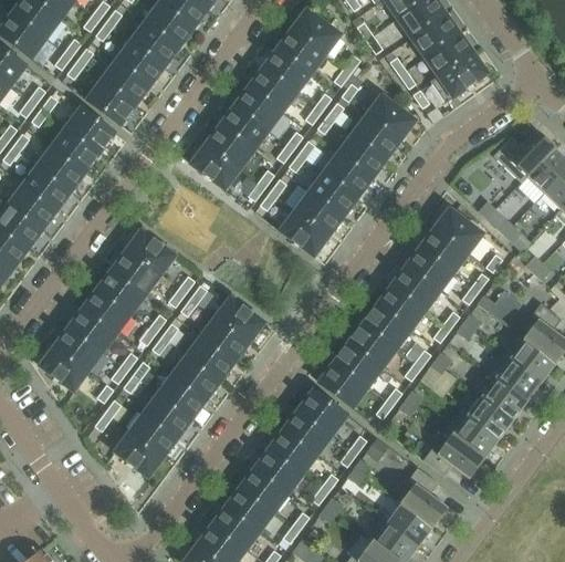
[(62,19),(37,0),(22,0),(13,12),(48,38),(62,19)]
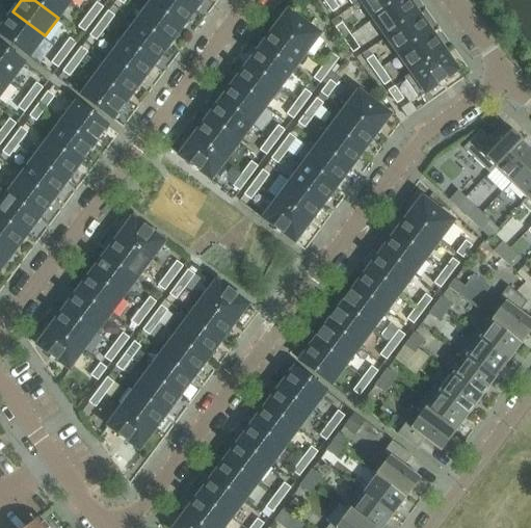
[(34,0),(58,18),(71,0),(34,0)]
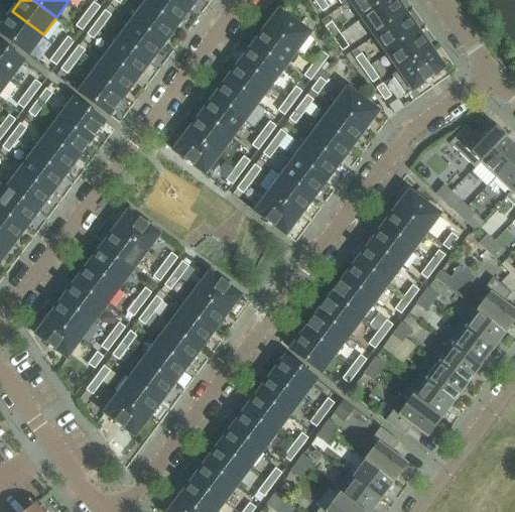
[(92,16),(101,5),(95,0),(86,12),(92,16)]
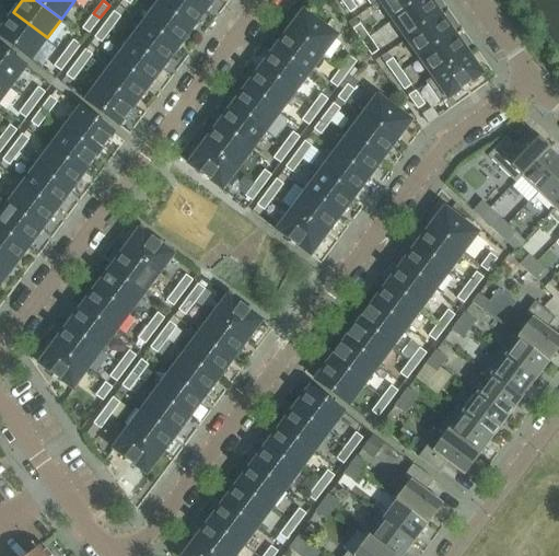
[(206,9),(194,0),(160,0),(159,2),(191,27),(206,9)]
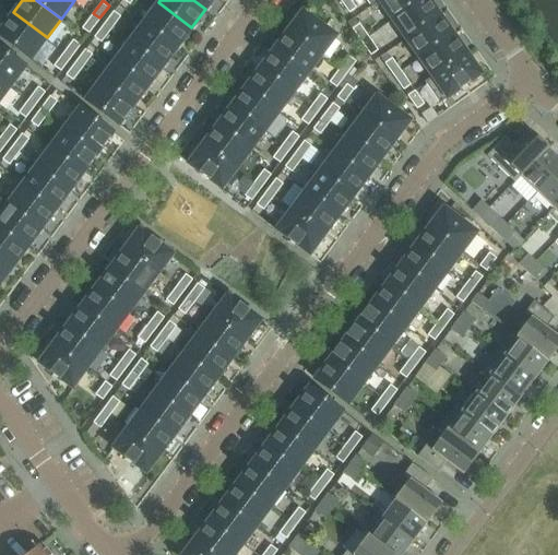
[(193,0),(205,9),(212,0),(193,0)]
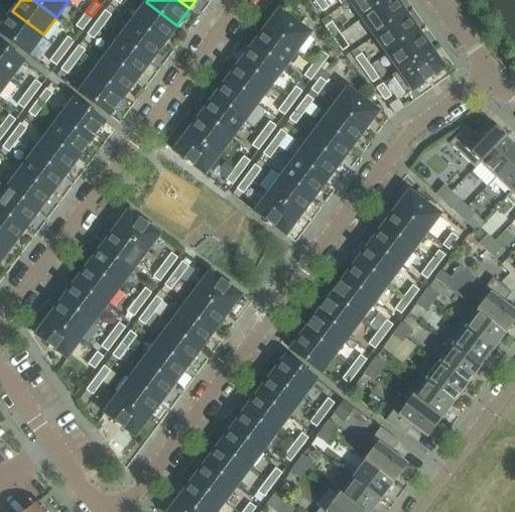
[(330,4),(326,0),(316,0),(323,9),(330,4)]
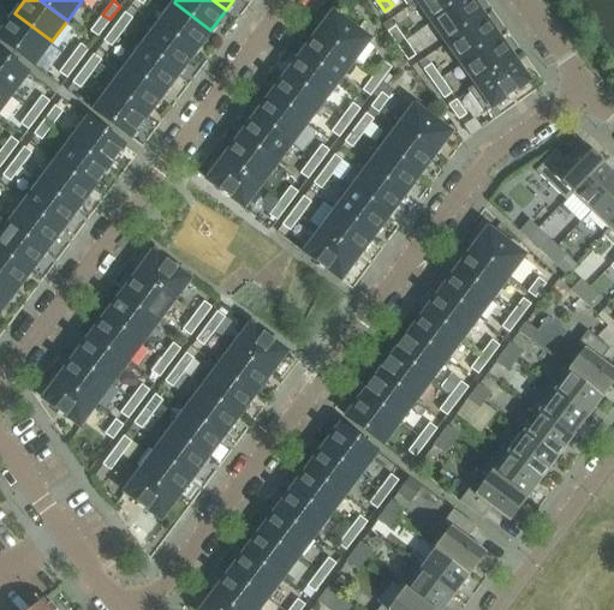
[(433,19),(459,0),(418,0),(433,19)]
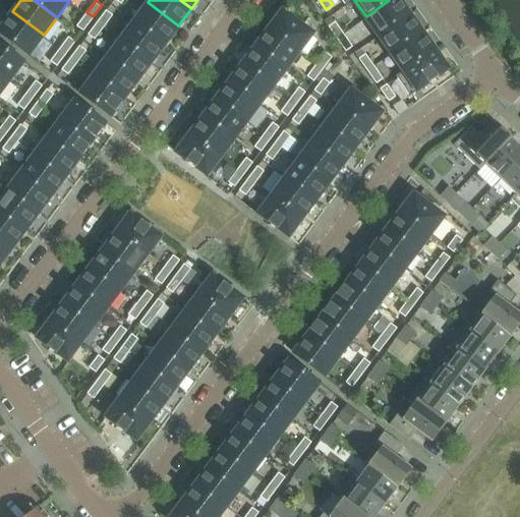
[(379,35),(411,11),(402,0),(389,0),(366,16),(379,35)]
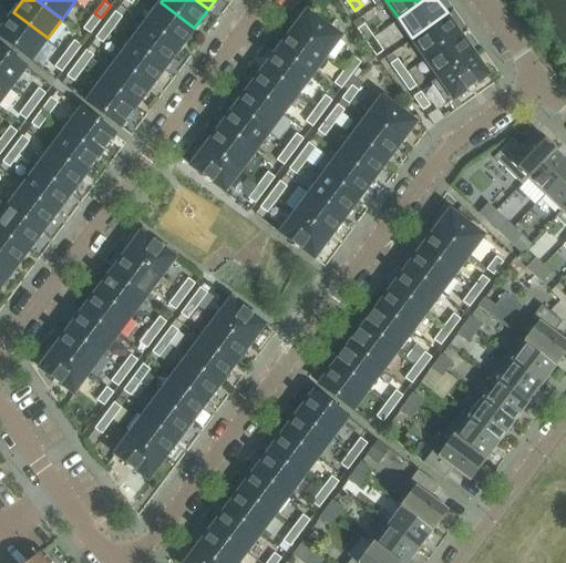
[(194,28),(161,2),(146,21),(181,47),(194,28)]
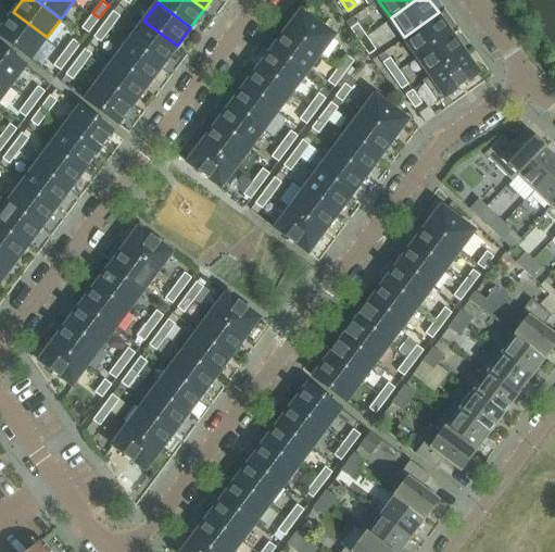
[(336,33),(302,8),(287,28),(320,53),(336,33)]
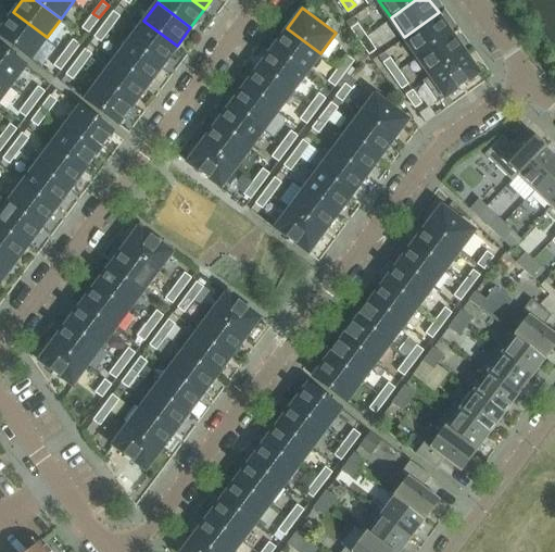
[(111,27),(121,14),(114,9),(104,22),(111,27)]
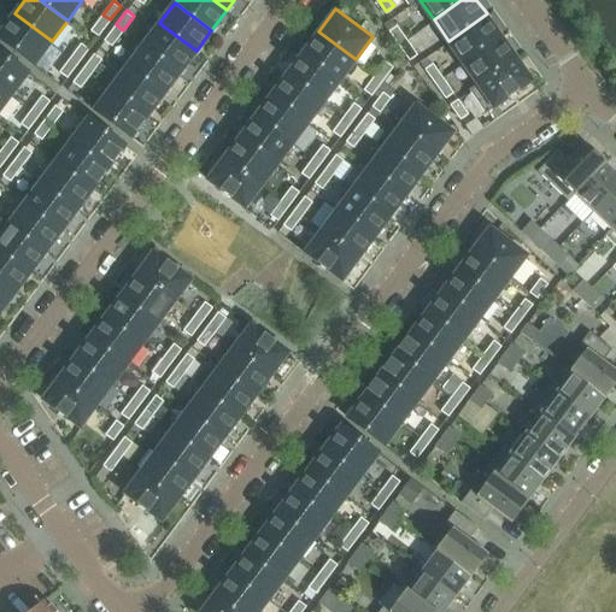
[(52,41),(15,13),(0,31),(0,36),(35,63),(52,41)]
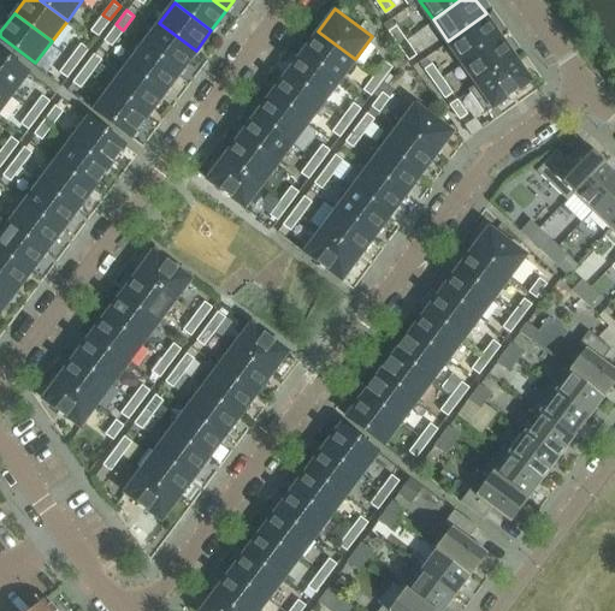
[(462,63),(501,35),(486,13),(448,41),(462,63)]
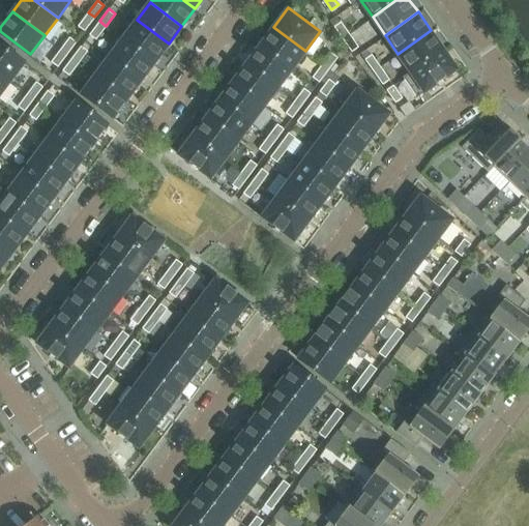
[(85,29),(94,17),(88,12),(79,24),(85,29)]
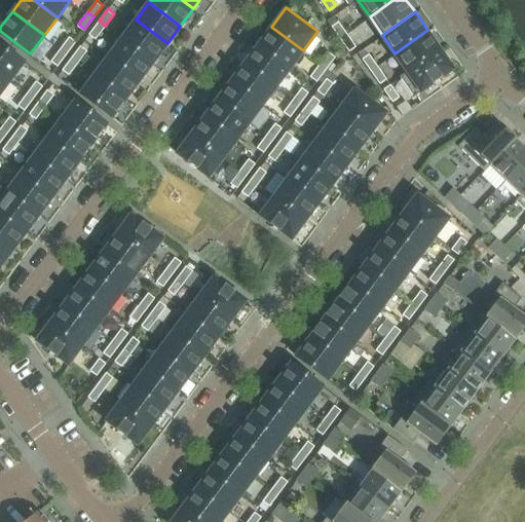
[(167,43),(136,20),(122,38),(153,62),(167,43)]
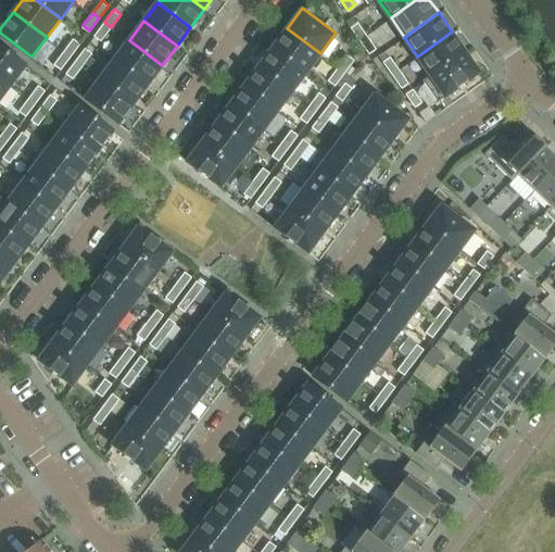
[(367,34),(358,21),(351,26),(361,39),(367,34)]
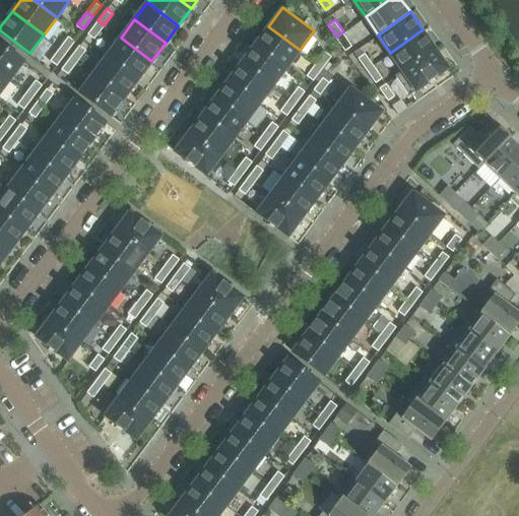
[(94,38),(104,25),(98,20),(88,33),(94,38)]
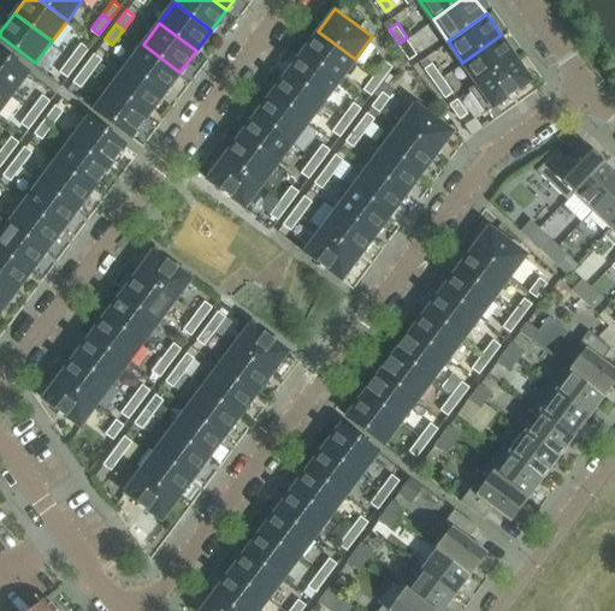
[(355,59),(318,31),(302,52),(339,79),(355,59)]
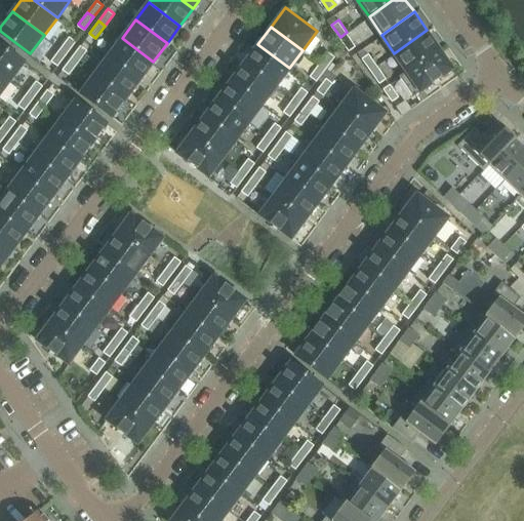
[(407,71),(440,48),(427,30),(394,53),(406,70),(407,71)]
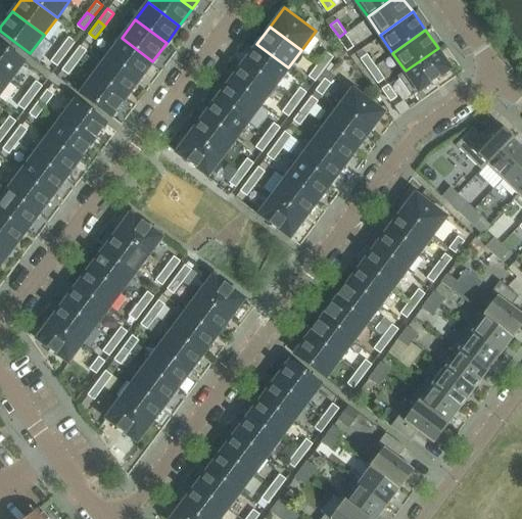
[(354,45),(345,32),(339,37),(347,49),(354,45)]
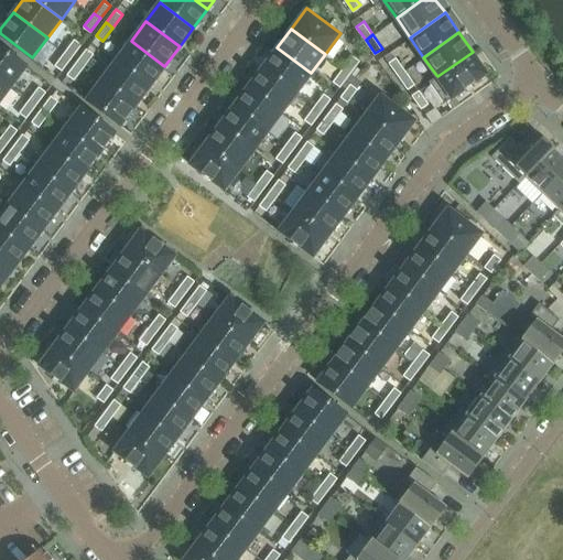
[(72,56),(82,43),(75,38),(65,51),(72,56)]
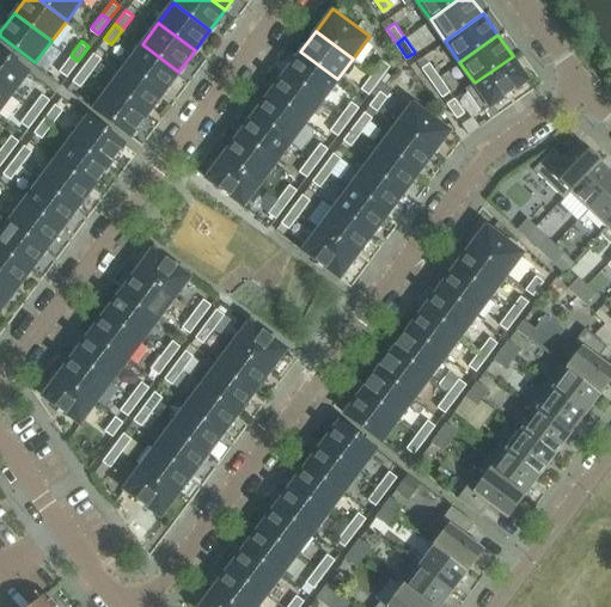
[(178,72),(142,44),(127,65),(163,92),(178,72)]
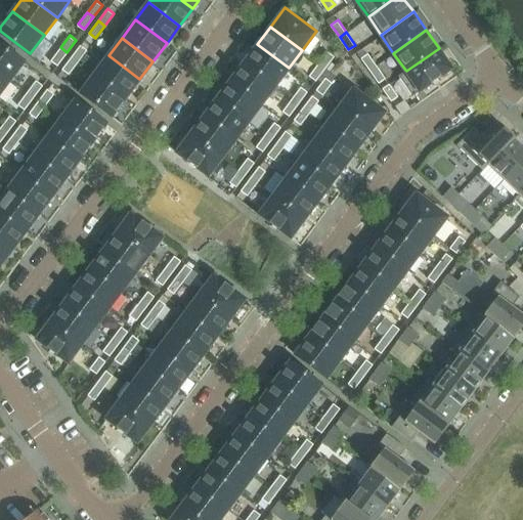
[(25,60),(0,41),(0,70),(11,79),(25,60)]
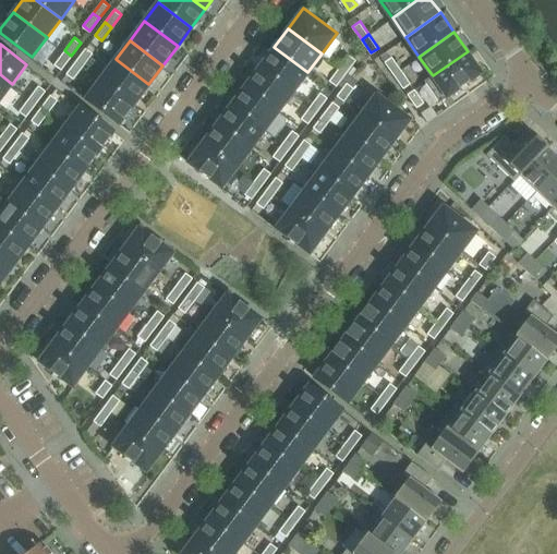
[(84,64),(93,51),(86,46),(76,59),(84,64)]
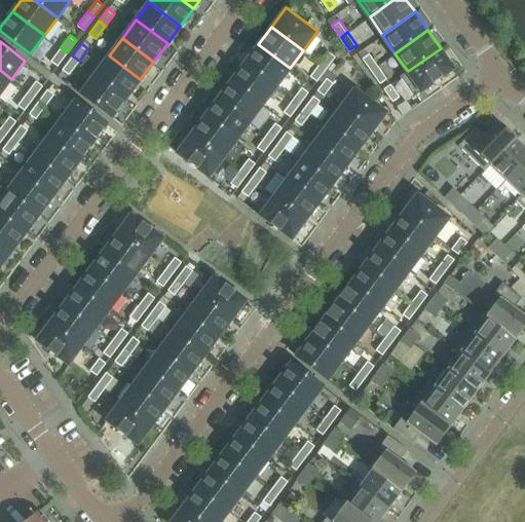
[(290,68),(258,44),(245,62),(276,85),(290,68)]
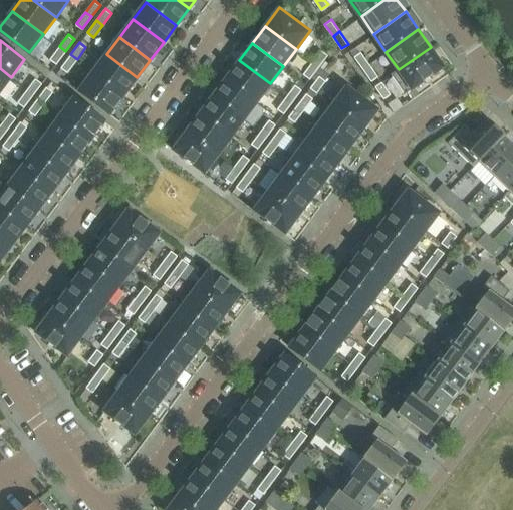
[(56,63),(65,51),(59,46),(50,58),(56,63)]
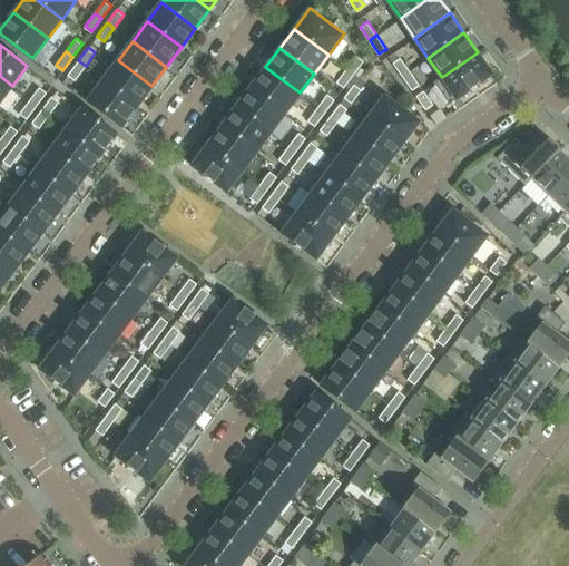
[(450,103),(492,72),(478,52),(442,77),(441,76),(433,81),(450,103)]
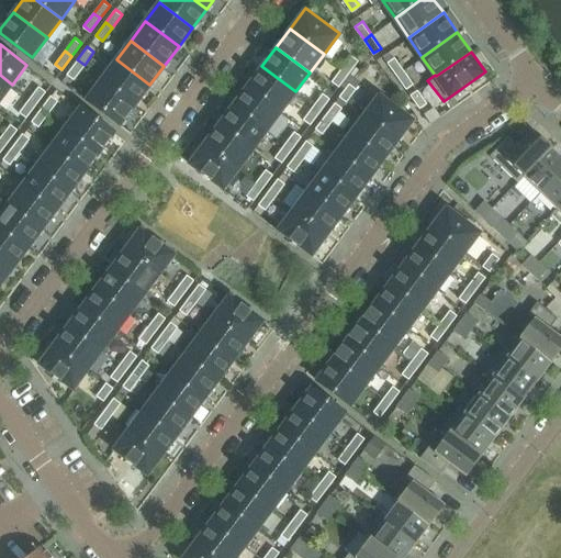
[(349,73),(359,59),(351,54),(341,67),(349,73)]
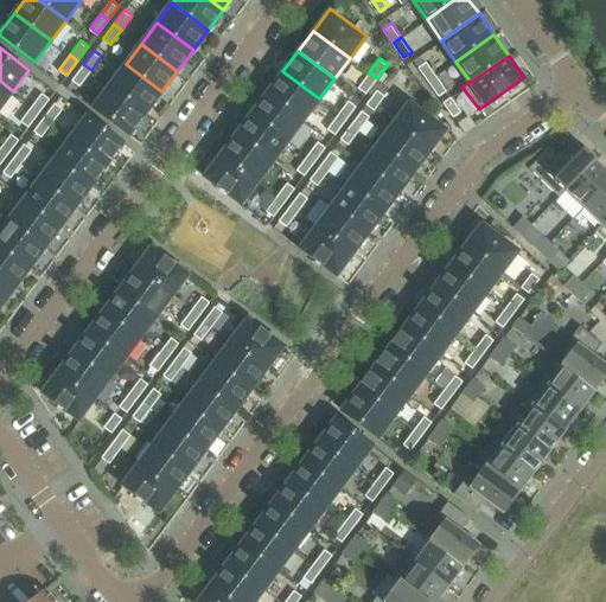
[(437,75),(427,61),(419,66),(429,81),(437,75)]
